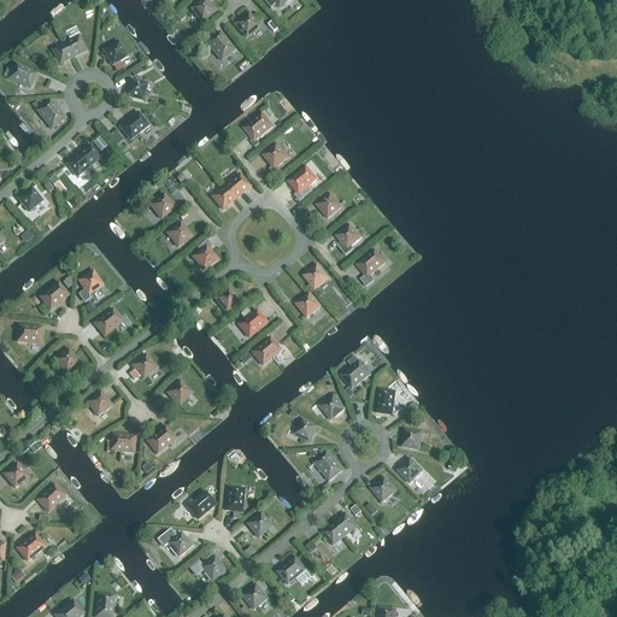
[(216,12),(205,0),(201,0),(191,10),(201,23),(216,12)]
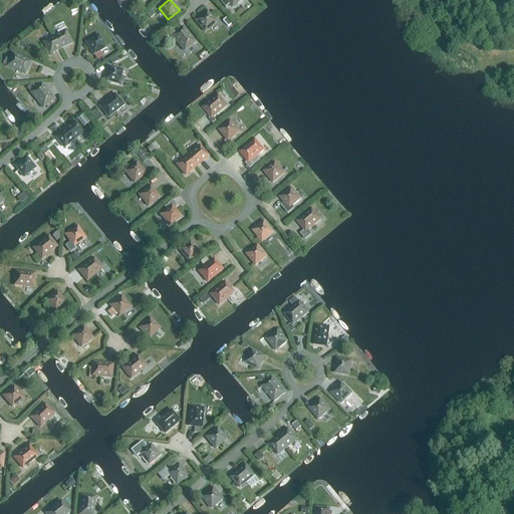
[(240,0),(219,0),(218,1),(225,9),(230,5),(232,7),(240,0)]
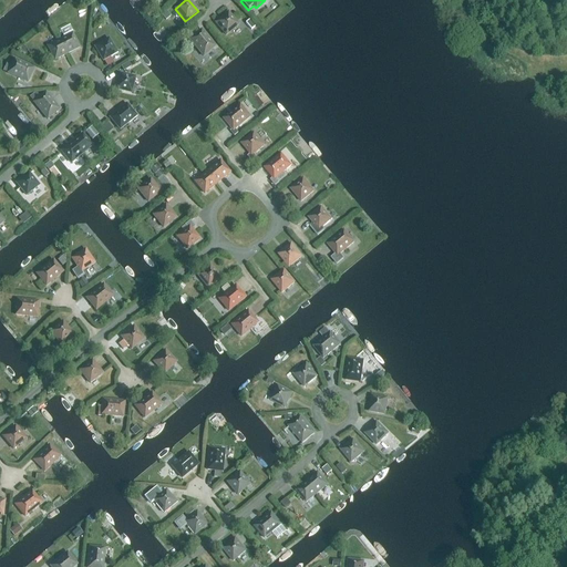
[(165,21),(171,17),(166,12),(162,16),(165,21)]
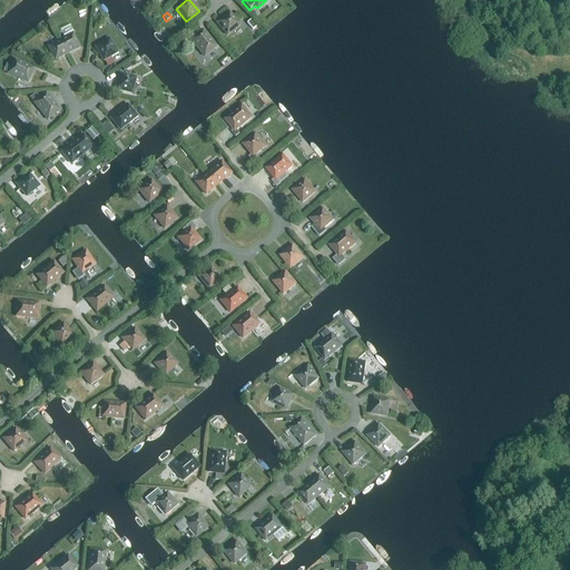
[(229,12),(217,23),(227,36),(239,26),(229,12)]
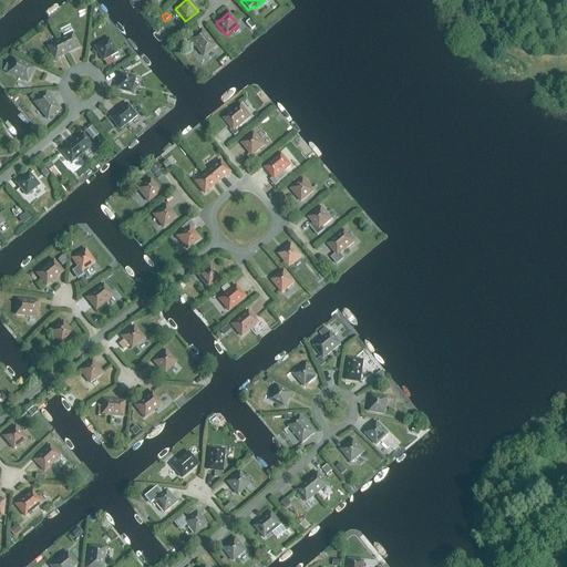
[(245,23),(251,30),(255,27),(249,20),(245,23)]
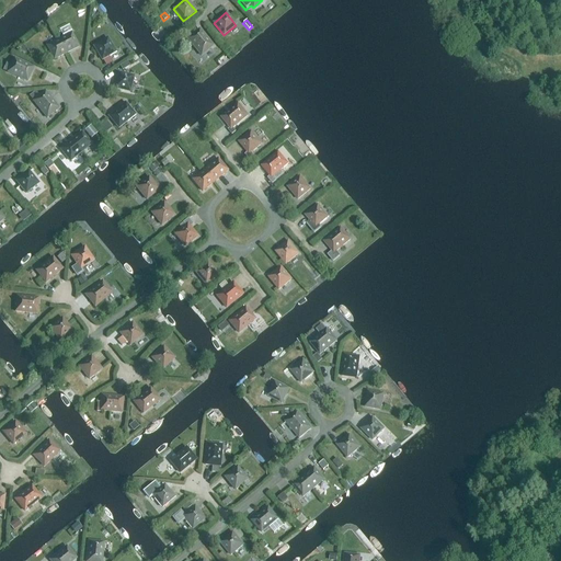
[(199,30),(187,39),(201,56),(213,46),(199,30)]
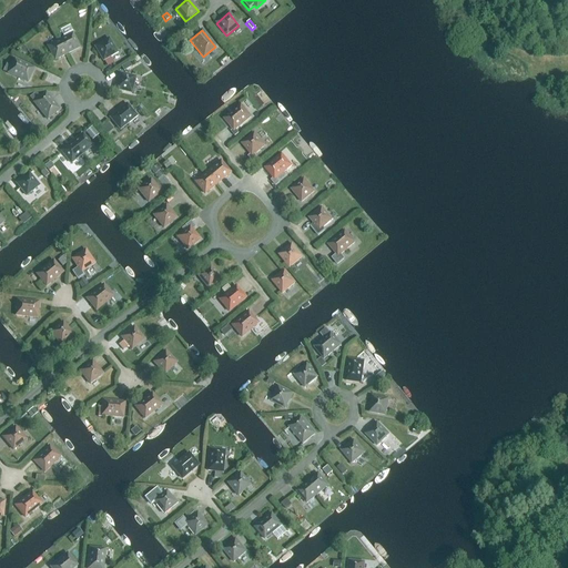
[(72,34),(60,40),(67,54),(80,48),(72,34)]
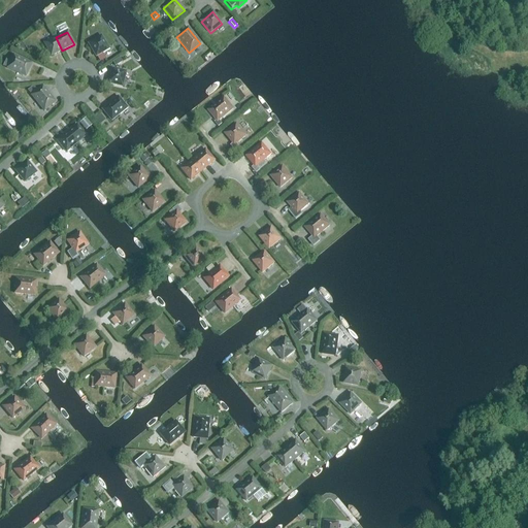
[(101,36),(88,44),(96,57),(97,57),(100,62),(105,59),(102,54),(108,50),(101,36)]
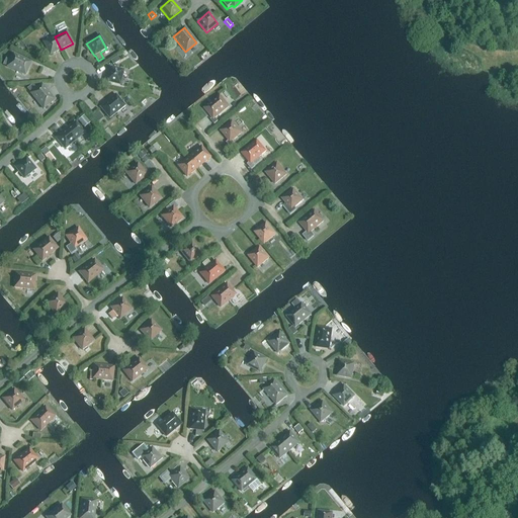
[(61,50),(55,36),(44,42),(50,55),(61,50)]
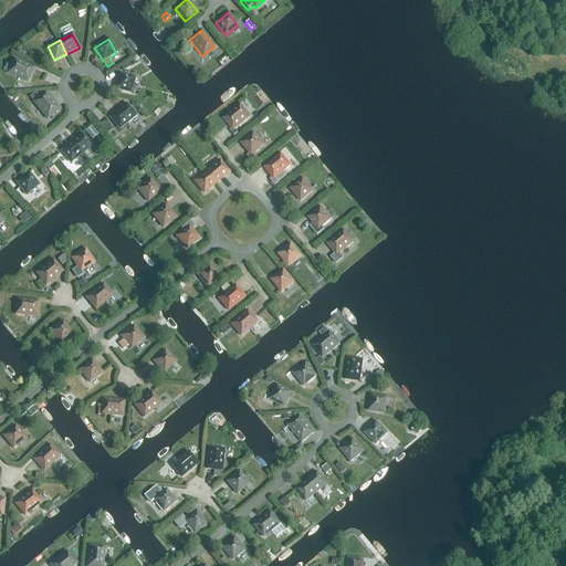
[(24,56),(29,52),(23,46),(19,51),(24,56)]
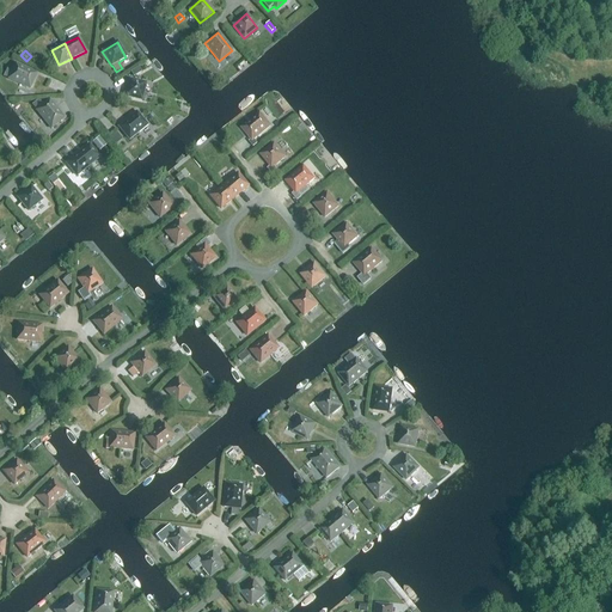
[(2,77),(29,90),(36,74),(16,65),(12,72),(6,69),(2,77)]
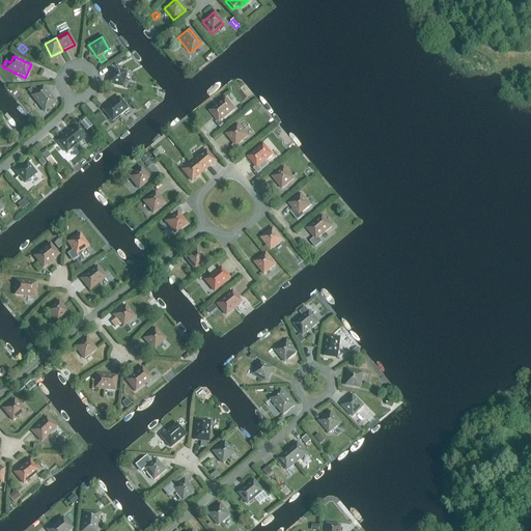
[(118,67),(126,63),(122,58),(115,62),(118,67)]
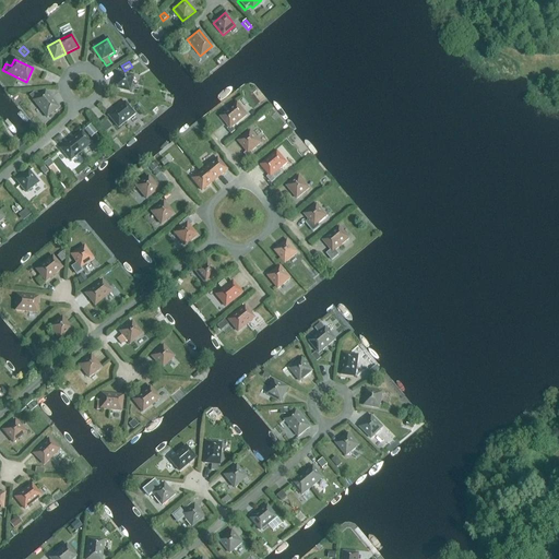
[(118,73),(114,88),(129,92),(133,76),(118,73)]
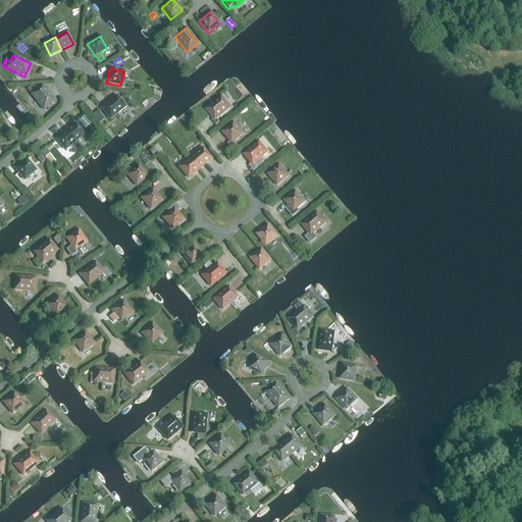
[(42,86),(37,90),(33,85),(27,90),(44,110),(55,101),(42,86)]
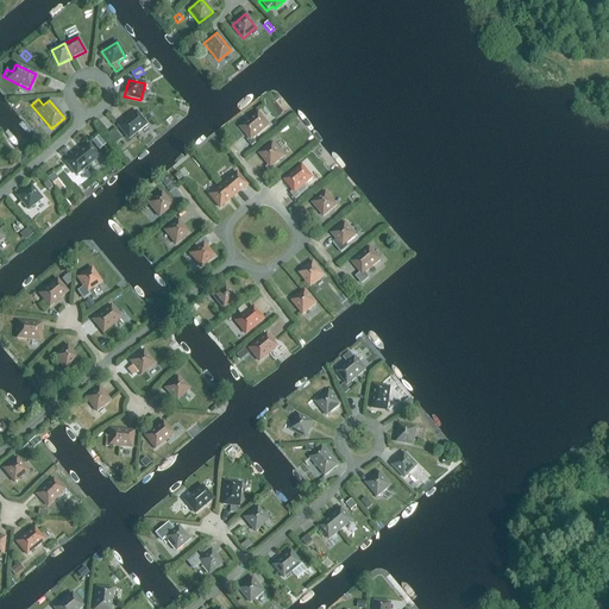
[(118,126),(129,139),(146,125),(136,112),(118,126)]
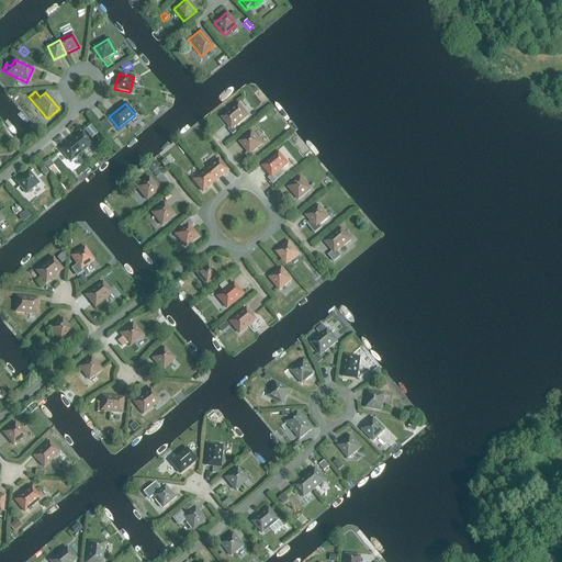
[(236,132),(233,128),(248,116),(238,104),(222,117),(231,128),(228,131),(233,135),(236,132)]
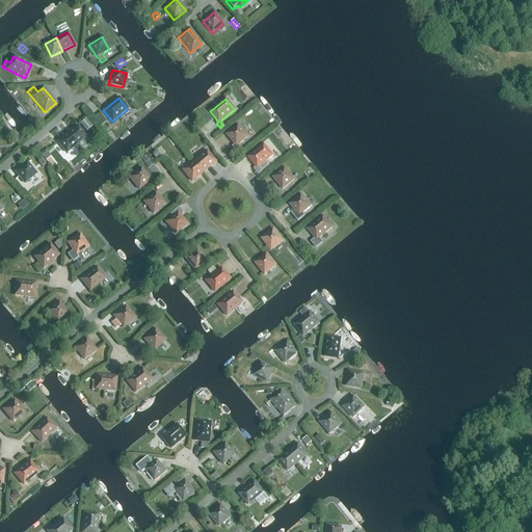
[(97,120),(101,125),(106,121),(102,115),(97,120)]
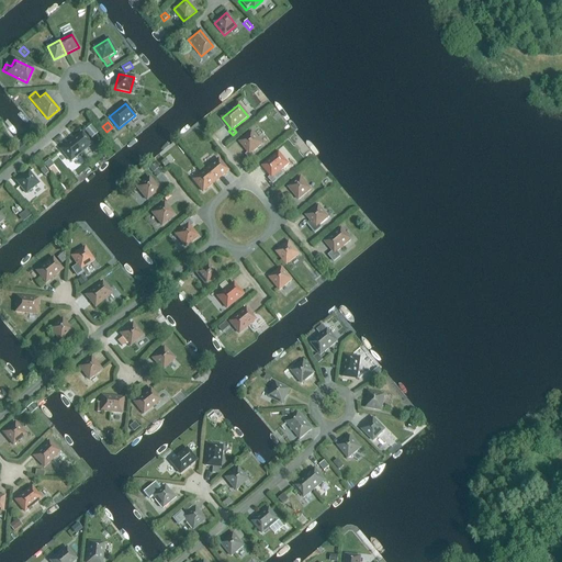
[(81,133),(71,142),(81,154),(91,145),(81,133)]
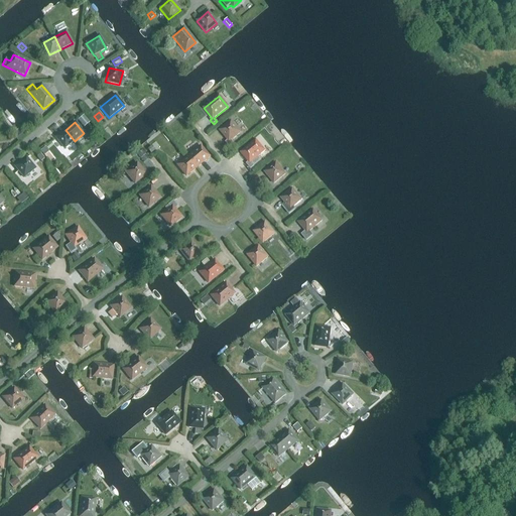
[(231,122),(220,131),(228,140),(225,142),(230,148),(234,144),(231,140),(240,133),(231,122)]
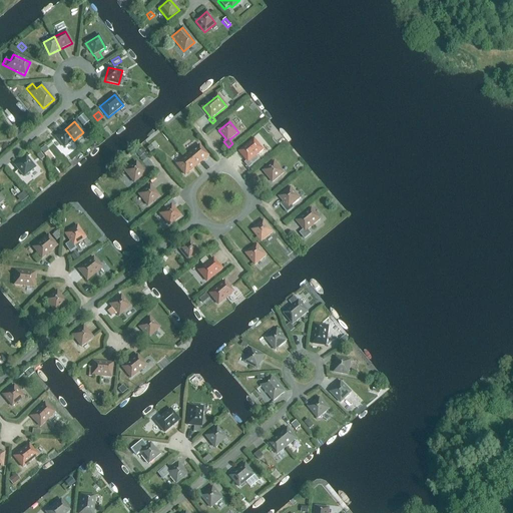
[(64,148),(74,140),(65,129),(55,137),(64,148)]
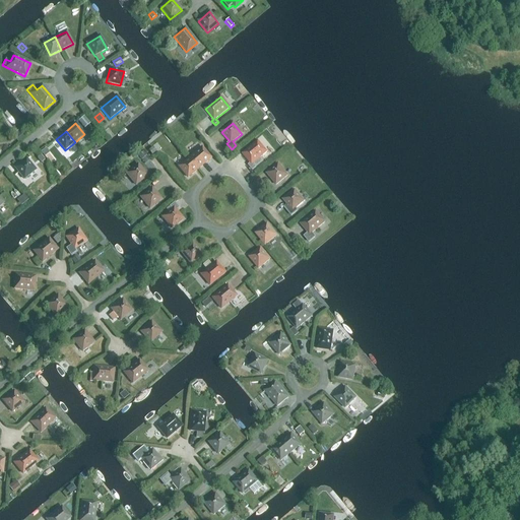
[(13,138),(17,143),(24,138),(19,133),(13,138)]
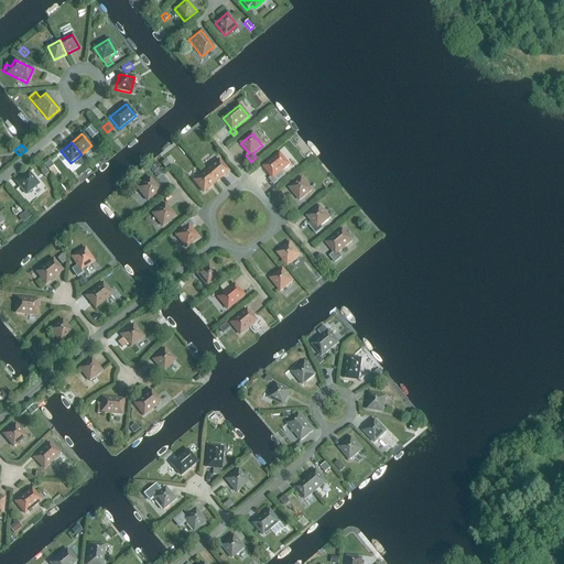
[(263,167),(271,177),(269,180),(273,185),(279,182),(275,177),(289,165),(280,153),(263,167)]
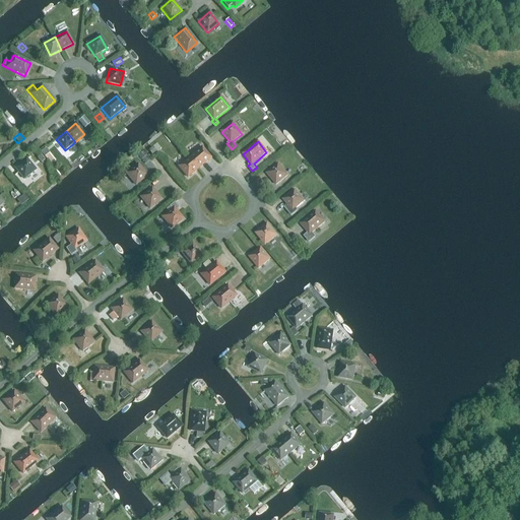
[(202,147),(188,158),(197,170),(211,158),(202,147)]
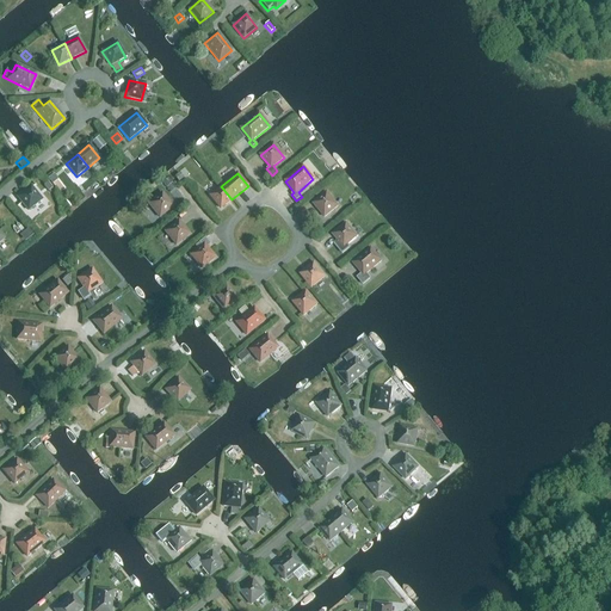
[(54,174),(48,179),(53,184),(57,180),(54,174)]
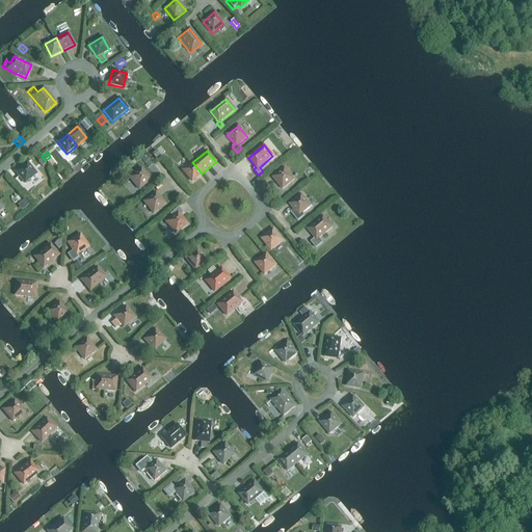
[(151,160),(147,155),(141,160),(144,164),(151,160)]
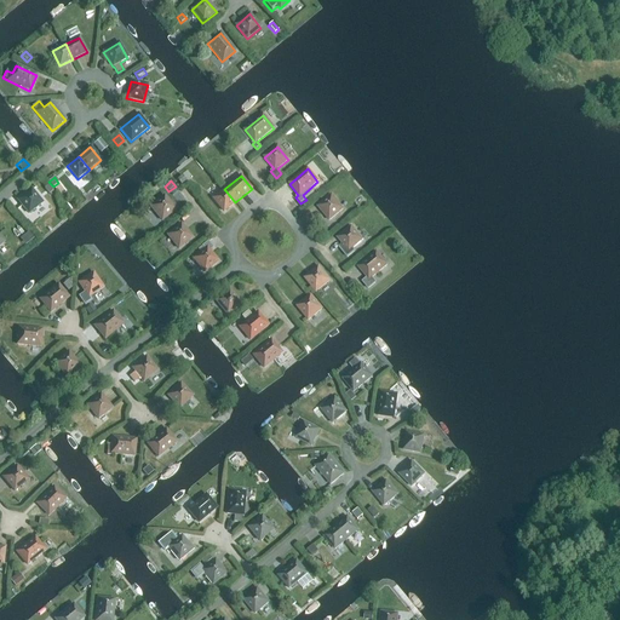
[(32,189),(17,201),(29,214),(42,204),(32,189)]
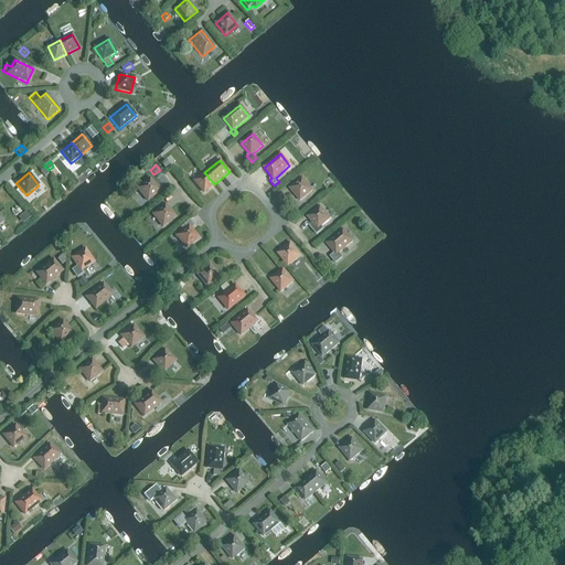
[(204,193),(214,184),(204,172),(194,181),(204,193)]
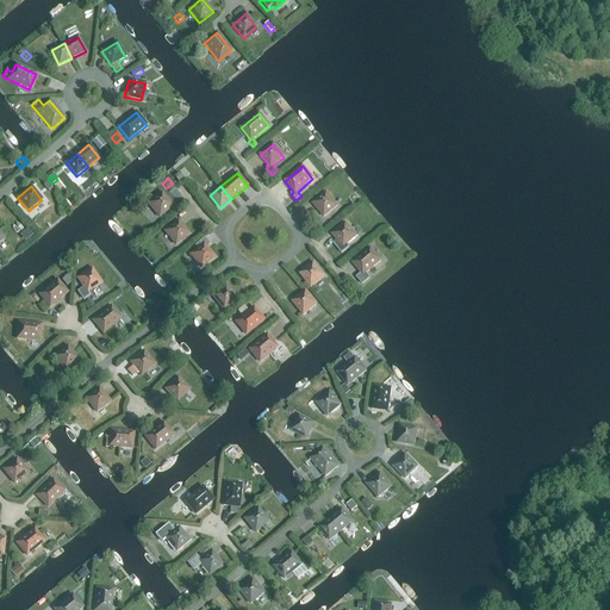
[(173,206),(161,193),(148,204),(160,217),(173,206)]
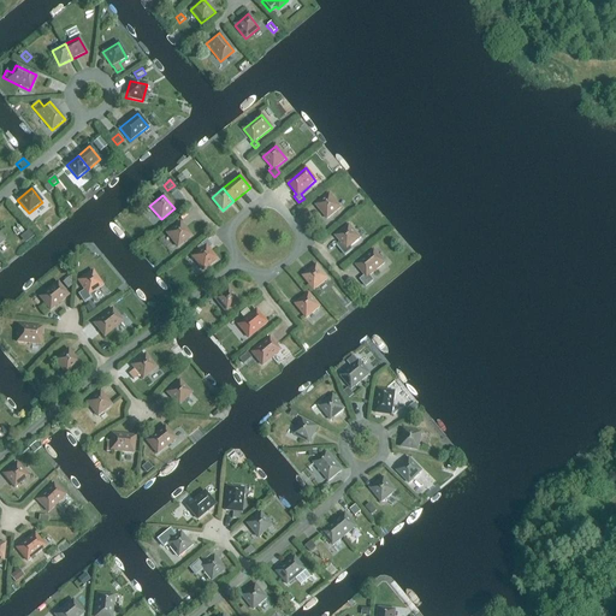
[(341,208),(330,195),(317,206),(327,219),(341,208)]
